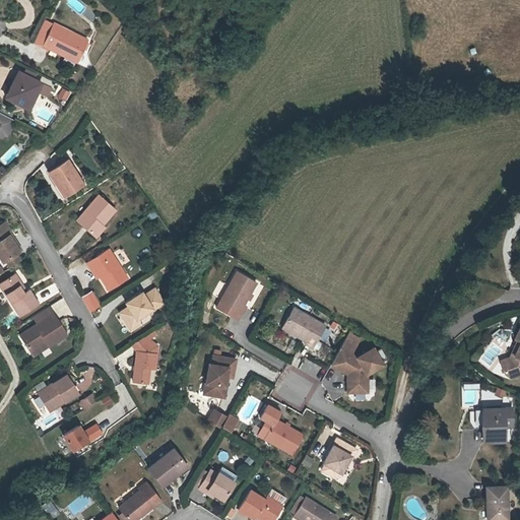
[(38,43),(46,46),(56,24),(49,20),(38,43)]
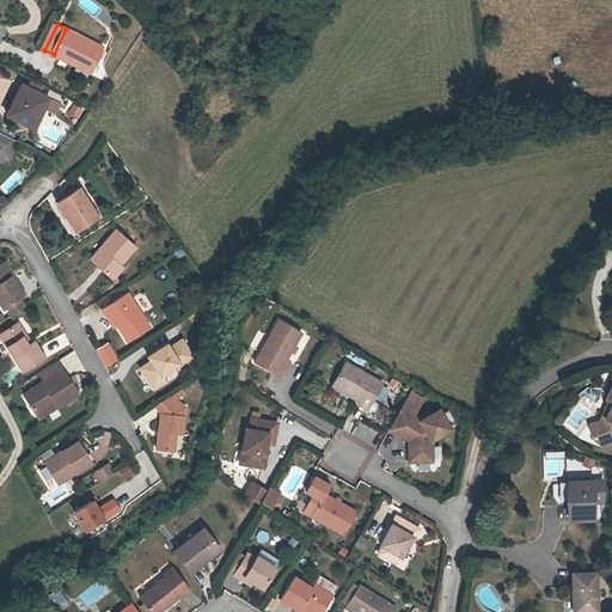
[(66,29),(54,54),(95,75),(106,50),(66,29)]
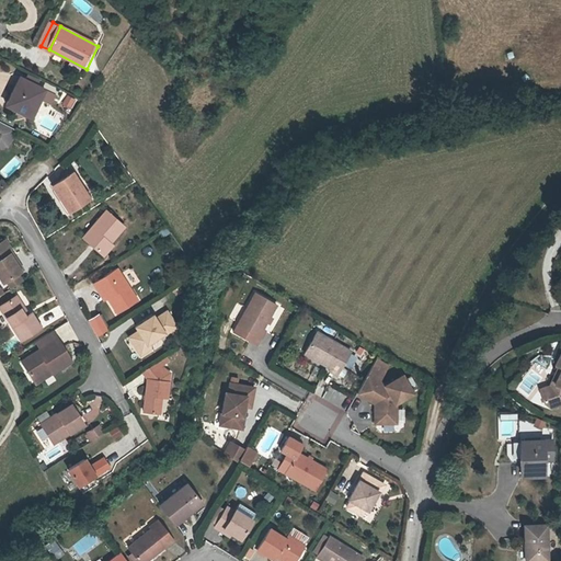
[(20,90),(15,88),(8,104),(35,117),(47,92),(24,81),(20,90)]
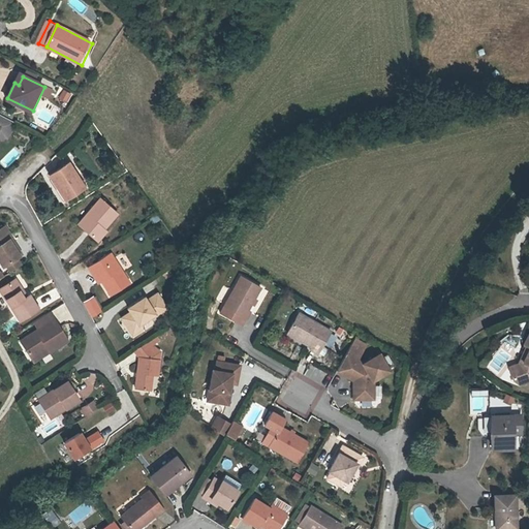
[(71,94),(64,90),(60,97),(67,101),(71,94)]
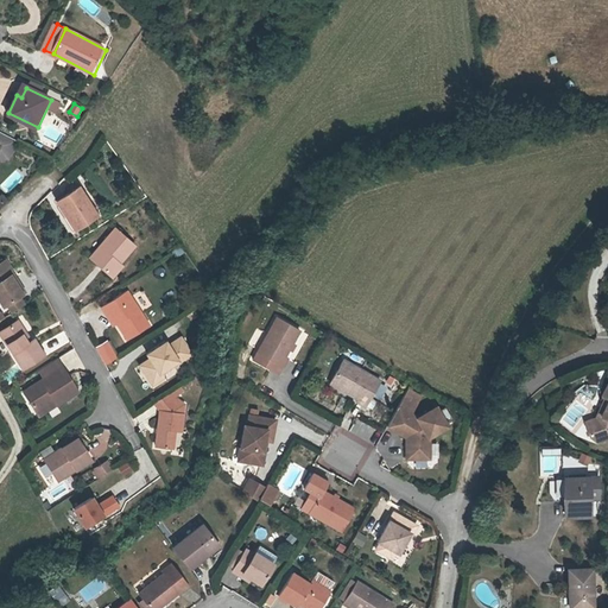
[(0,131),(0,145),(1,146),(0,147),(0,159),(10,158),(19,140),(0,131)]
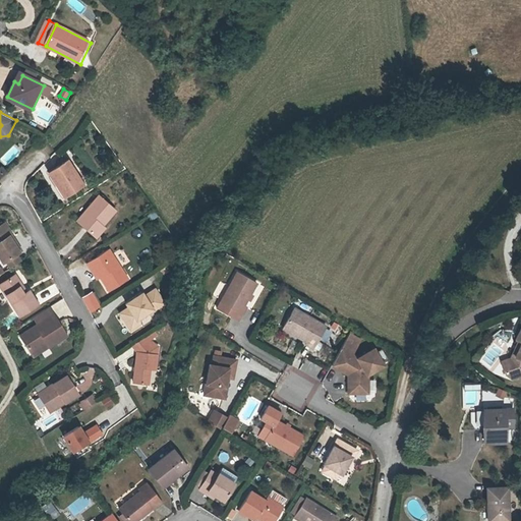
[(84,186),(69,163),(51,174),(67,198),(84,186)]
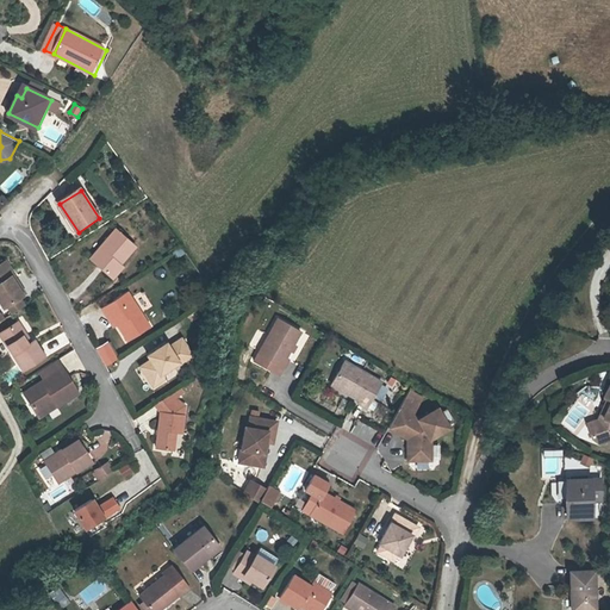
[(111,278),(123,263),(136,247),(116,231),(91,261),(111,278)]
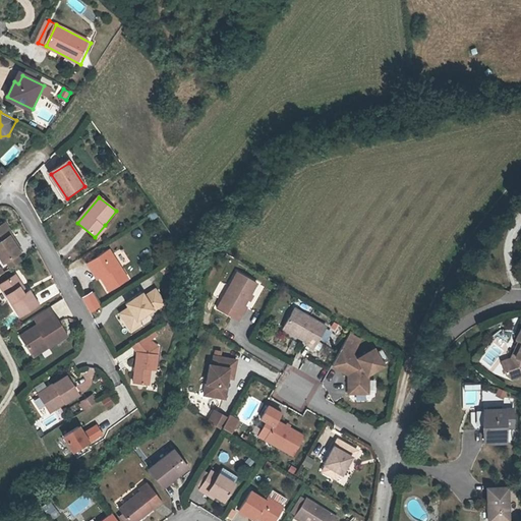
[(7,258),(16,252),(18,251),(7,233),(10,231),(12,230),(6,219),(0,223),(0,257),(2,262),(7,258)]
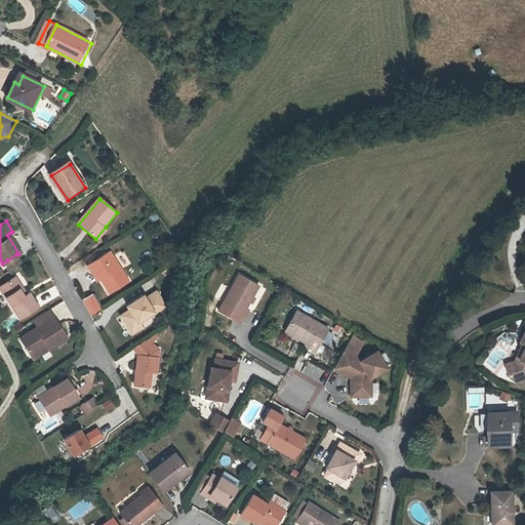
[(106,227),(95,239),(99,242),(110,230),(106,227)]
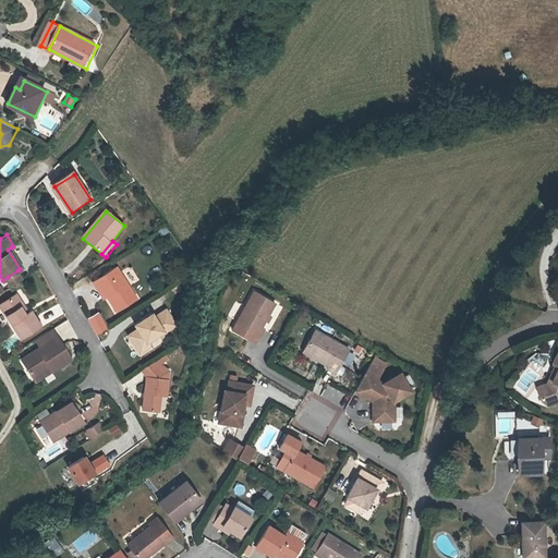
[(8,250),(20,269),(23,267),(11,247),(8,250)]
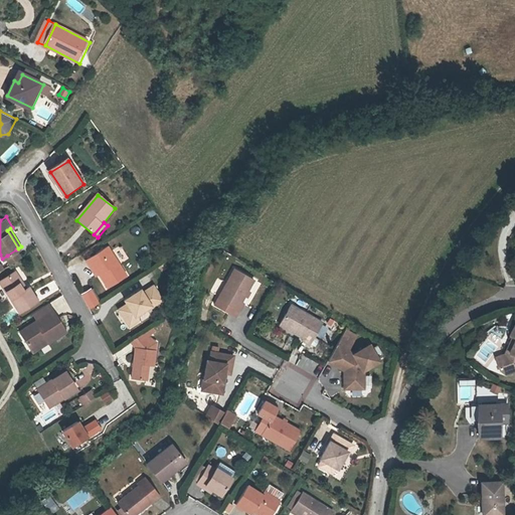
[(97,266),(102,274),(110,287),(129,276),(111,245),(87,260),(92,269),(97,266)]
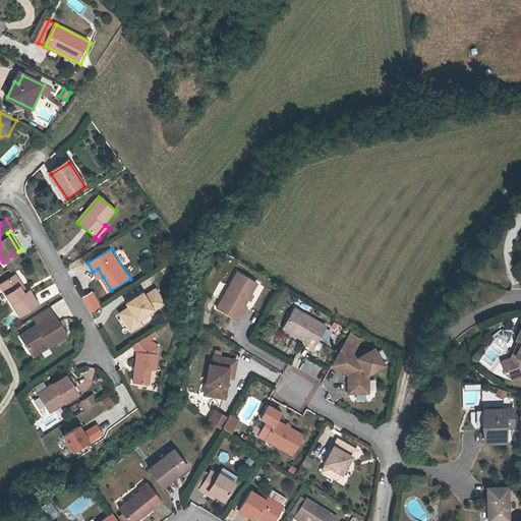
[(16,252),(7,258),(11,267),(20,261),(16,252)]
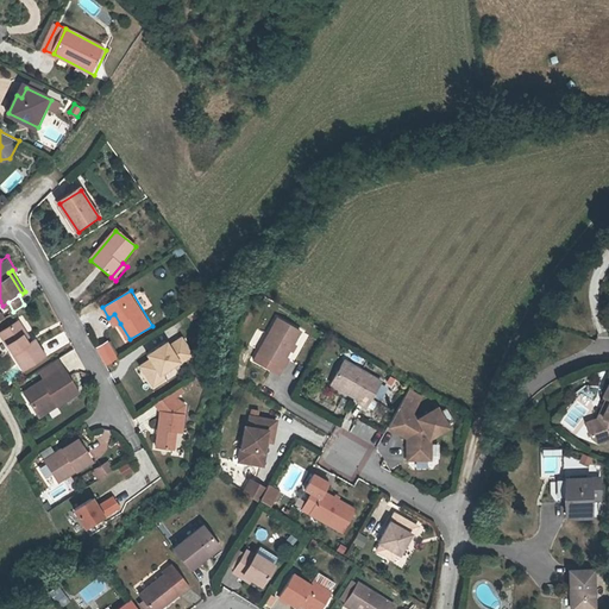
[(114,314),(108,318),(114,327),(120,324),(114,314)]
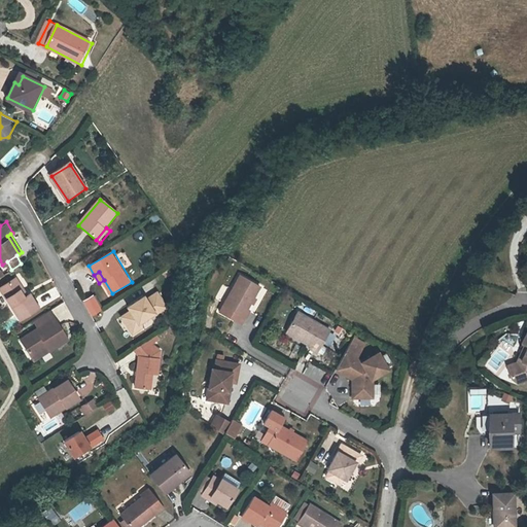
[(218,312),(233,320),(241,325),(245,318),(249,311),(247,309),(259,287),(239,276),(222,306),(218,312)]
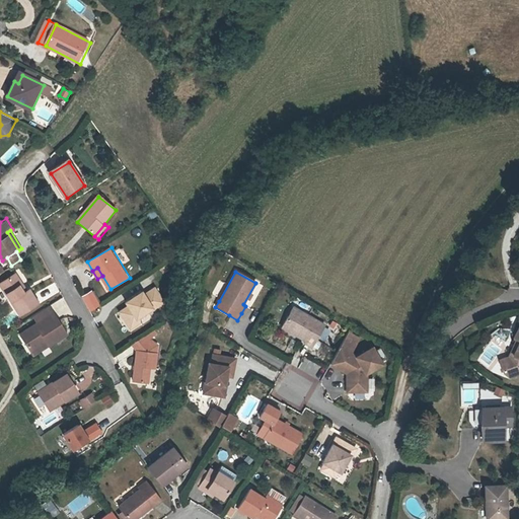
[(23,294),(13,278),(0,286),(0,288),(19,317),(39,304),(29,290),(23,294)]
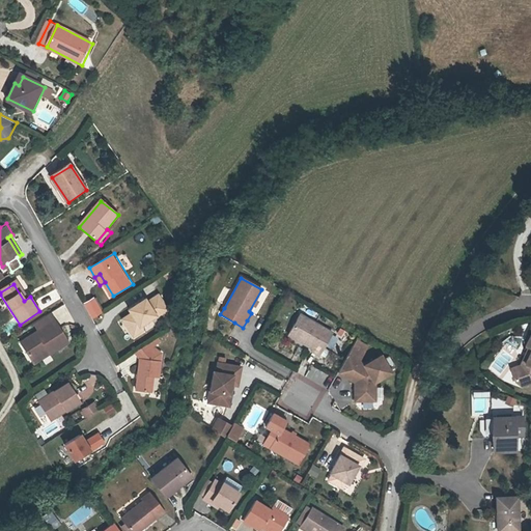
[(124,320),(132,333),(142,327),(158,316),(159,318),(170,311),(161,296),(149,303),(147,300),(130,311),(132,315),(124,320)]
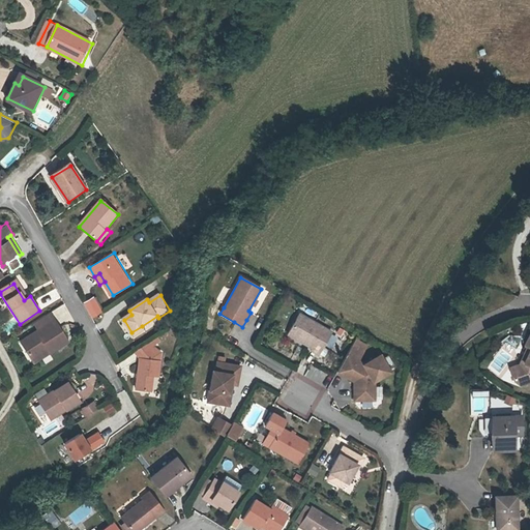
[(85,302),(92,317),(102,311),(94,297),(85,302)]
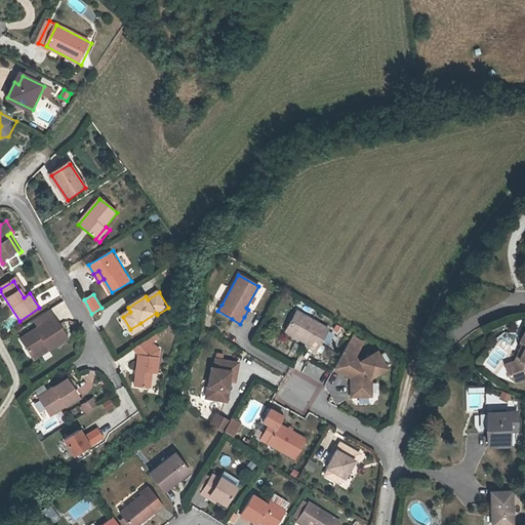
[(45,326),(56,319),(50,309),(38,317),(45,326)]
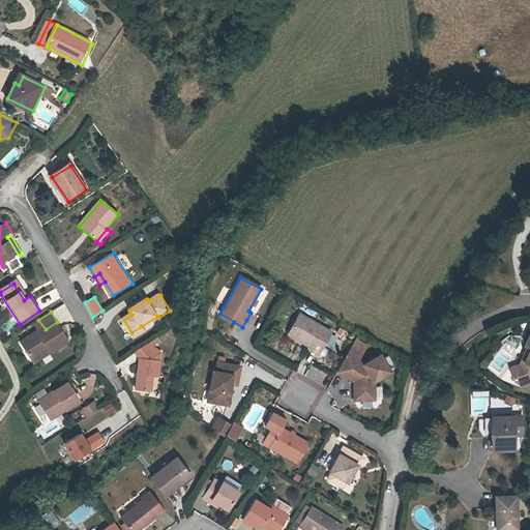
[(298,314),(287,334),(312,349),(311,351),(318,355),(331,332),(298,314)]
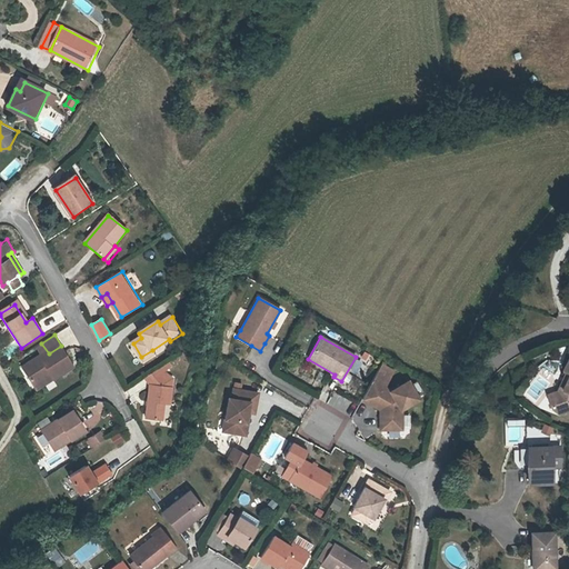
[(52,375),(56,380),(76,367),(61,346),(49,353),(25,370),(35,386),(52,375)]
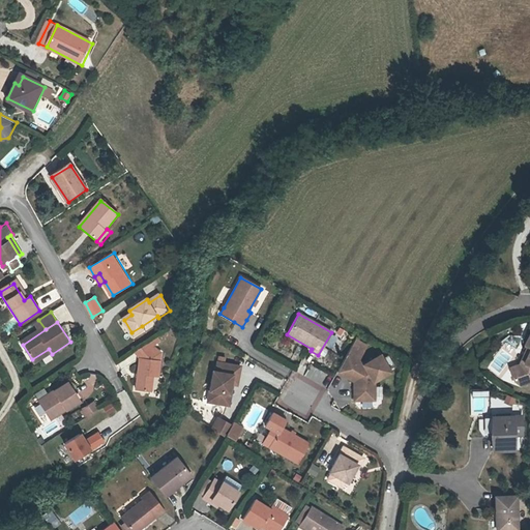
[(142,326),(131,332),(135,336),(145,330),(142,326)]
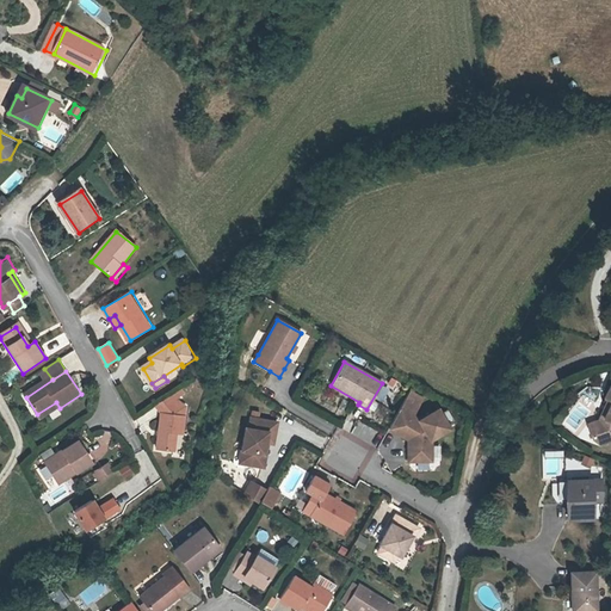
[(606,433),(610,434),(610,378),(603,397),(606,399),(604,406),(608,407),(604,418),(599,415),(598,420),(587,424),(593,439),(606,433)]
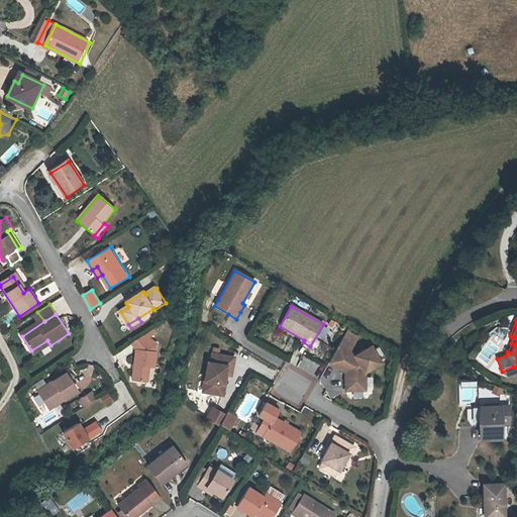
[(153,331),(132,344),(136,351),(132,381),(149,384),(149,372),(154,372),(159,346),(150,340),(157,336),(153,331)]
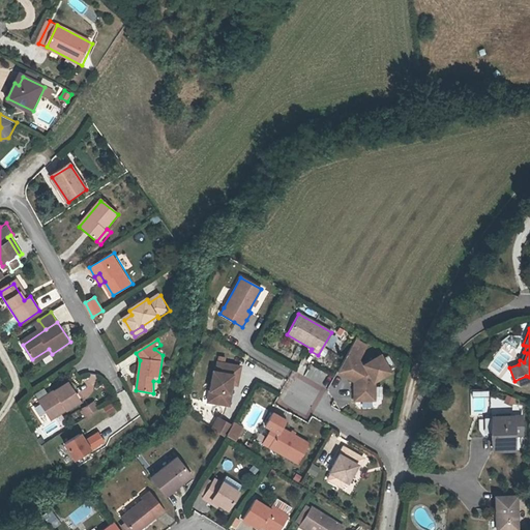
[(367,346),(358,341),(349,355),(359,360),(367,346)]
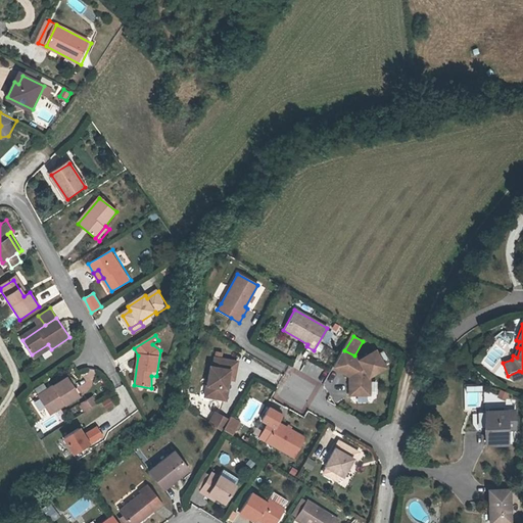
[(494,342),(479,362),(490,371),(506,351),(494,342)]
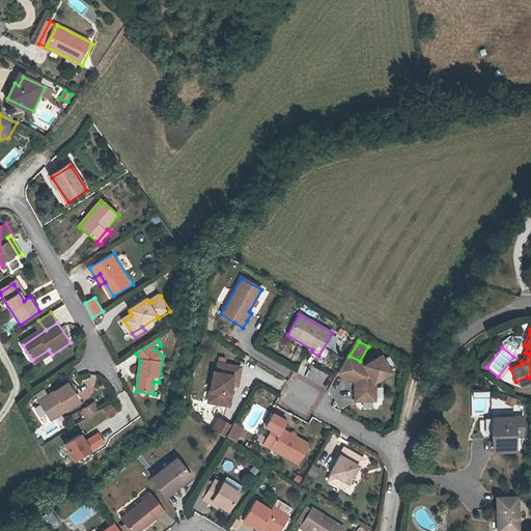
[(49,350),(32,360),(36,365),(52,355),(49,350)]
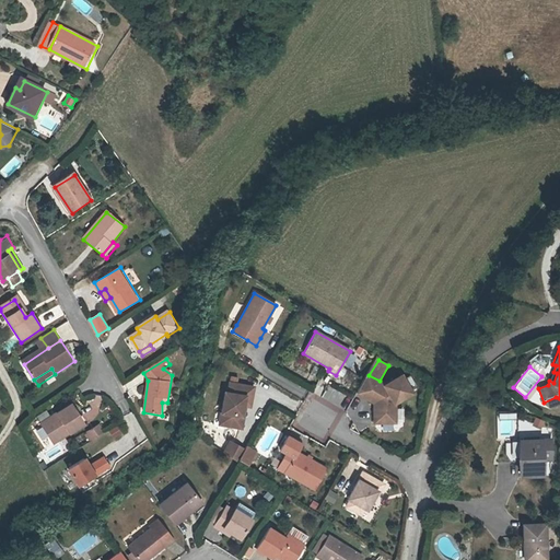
[(378,409),(376,410),(376,411),(376,423),(397,422),(397,404),(415,394),(404,375),(386,385),(380,381),(369,375),(369,377),(359,394),(376,404),(378,406),(378,409)]
